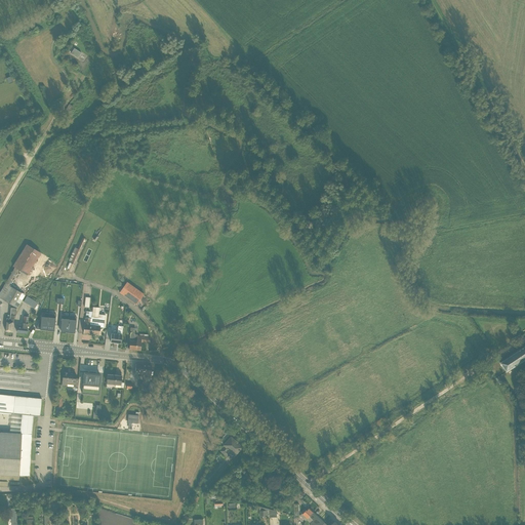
[(78,57),(81,52),(74,48),(71,52),(78,57)]
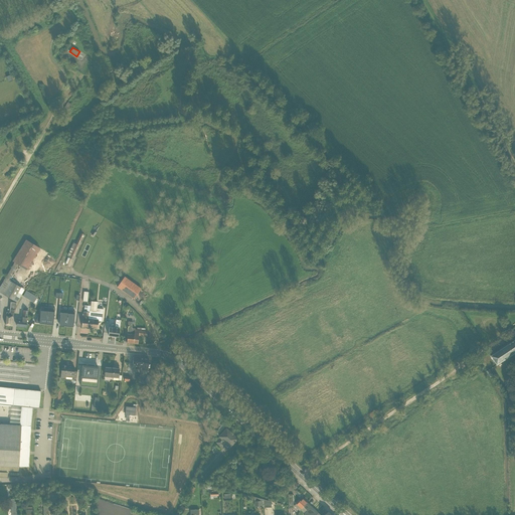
[(39,248),(26,241),(14,261),(29,270),(31,265),(30,264),(39,248)]
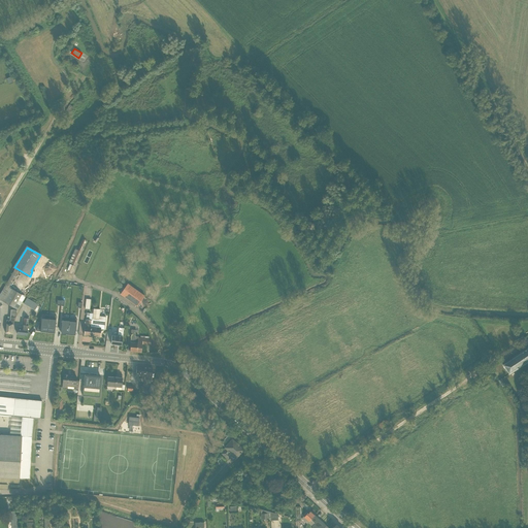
[(76,250),(71,248),(66,262),(70,264),(76,250)]
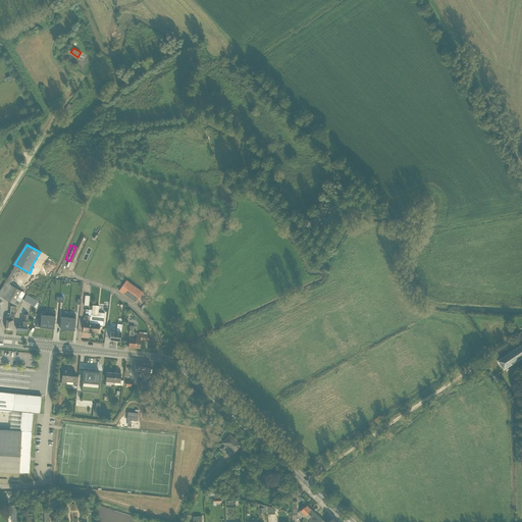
[(0,296),(13,305),(21,292),(9,283),(18,268),(14,266),(0,291),(0,296)]
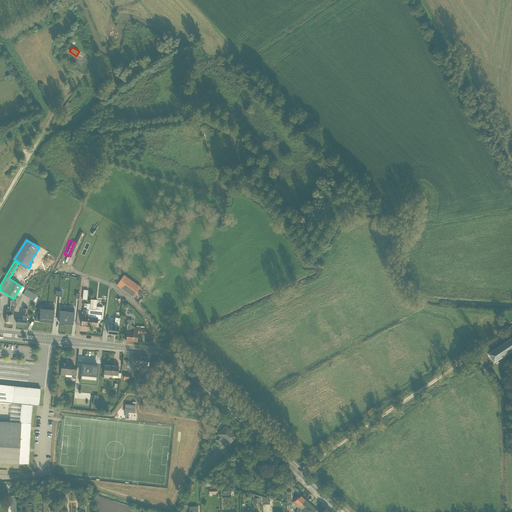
[(113,285),(130,296),(138,284),(120,273),(113,285)]
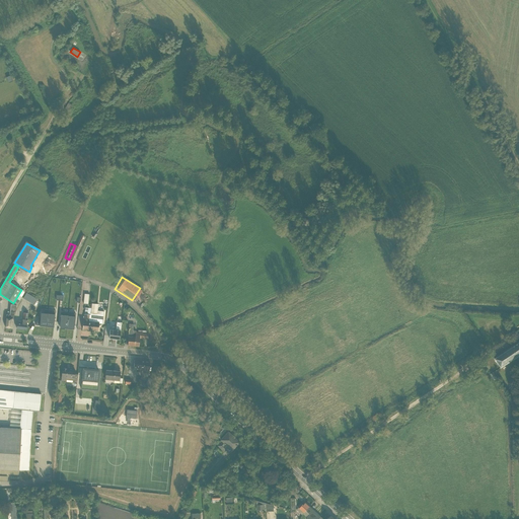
[(24,292),(21,290),(13,303),(17,304),(24,292)]
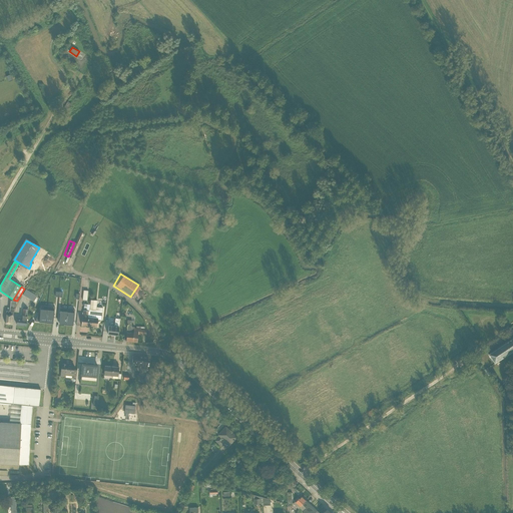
[(81,327),(97,328),(97,319),(101,319),(102,309),(96,308),(97,300),(90,300),(89,305),(83,304),(81,327)]
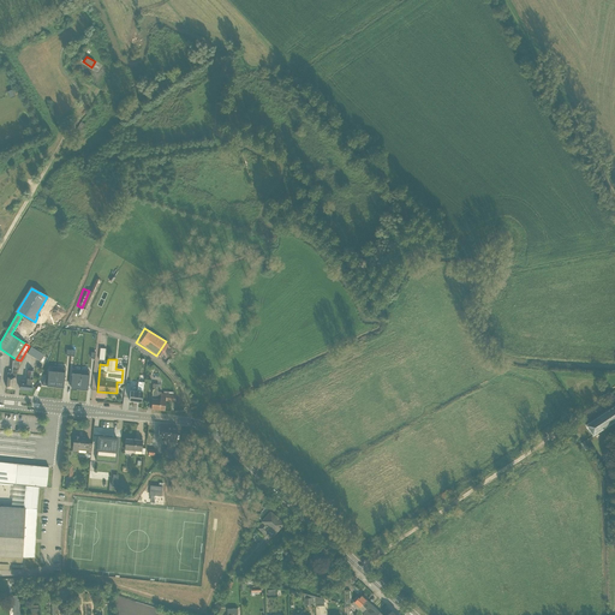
[(57,371),(55,387),(64,388),(66,368),(57,368),(57,371)]
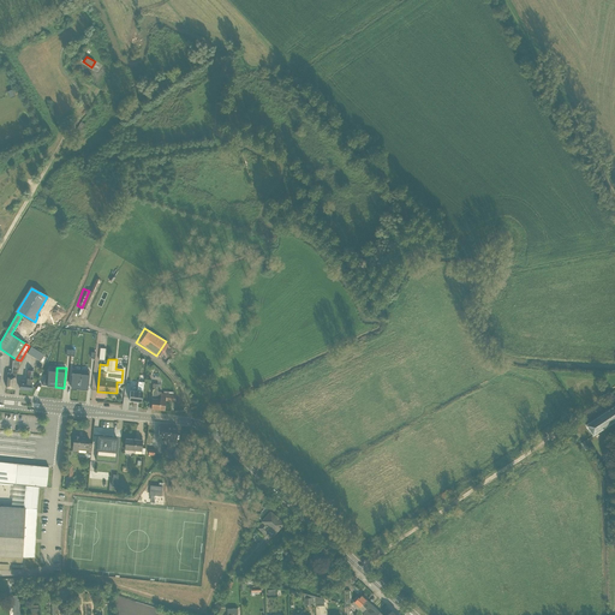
[(71,389),(79,390),(81,370),(72,369),(71,389)]
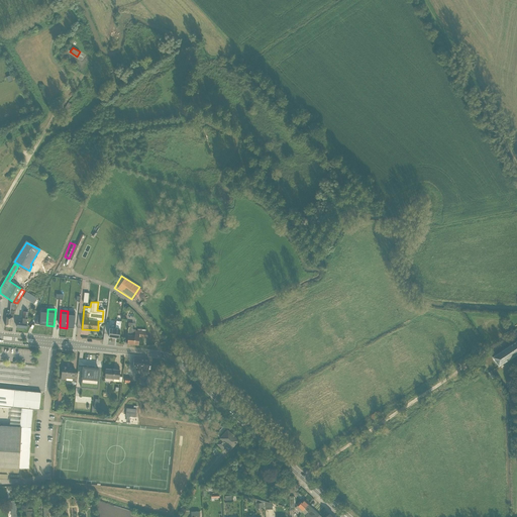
[(46,325),(47,312),(40,311),(34,324),(46,325)]
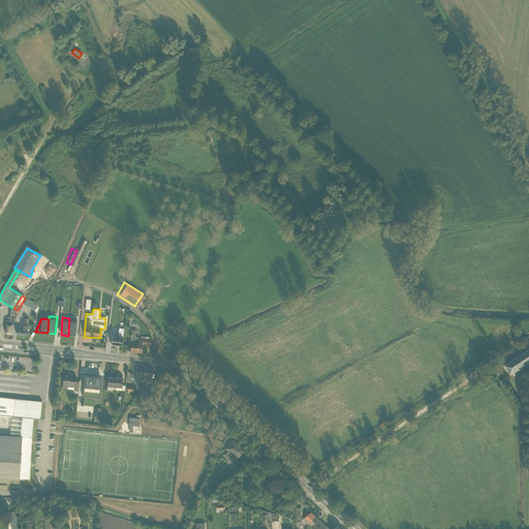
[(69,318),(68,336),(75,337),(76,319),(69,318)]
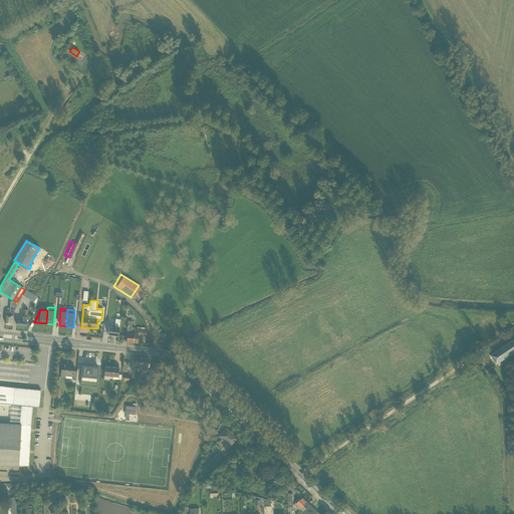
[(15,326),(26,327),(27,317),(22,316),(21,320),(16,320),(15,326)]
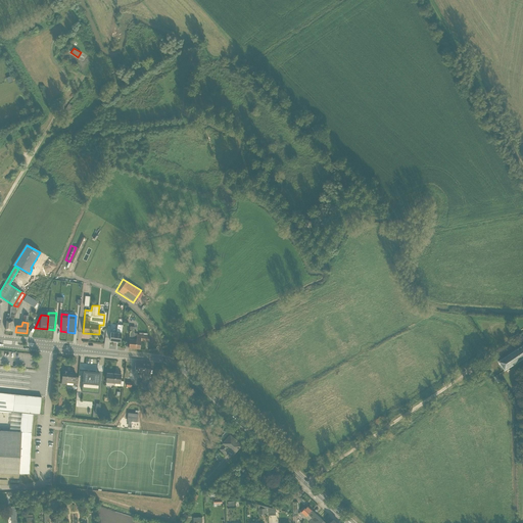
[(109,341),(120,343),(123,326),(117,325),(116,333),(110,332),(109,341)]
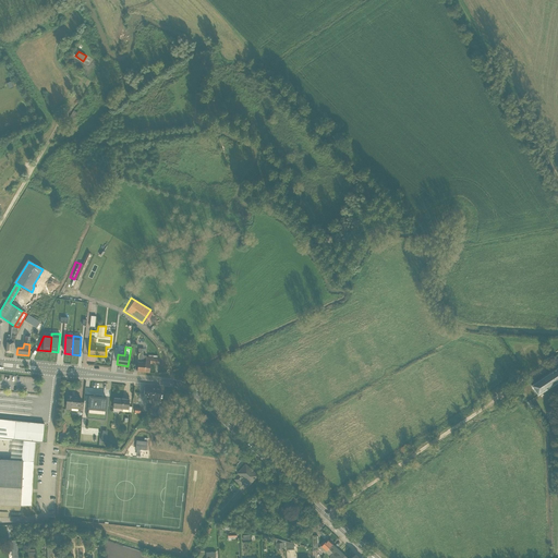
[(136,372),(144,373),(145,356),(138,356),(136,372)]
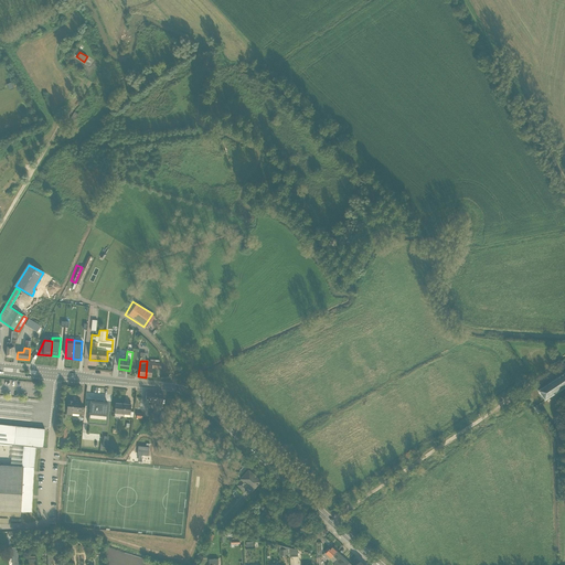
[(161,362),(147,361),(146,377),(151,377),(151,369),(160,370),(161,362)]
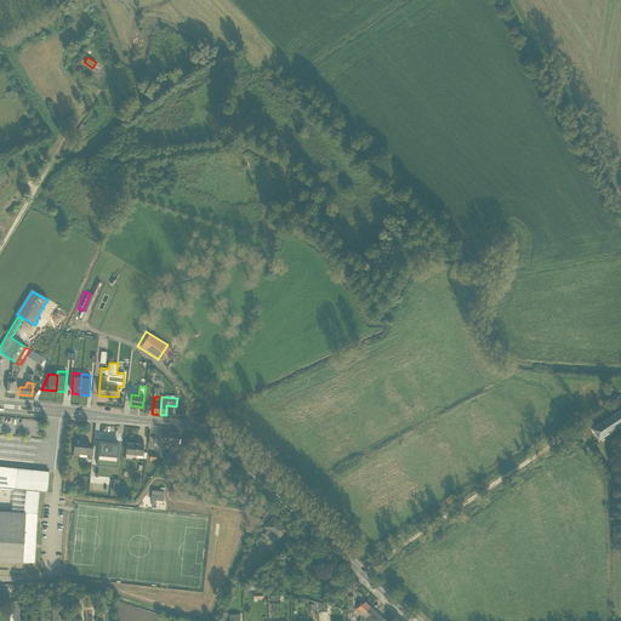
[(620,409),(592,429),(599,440),(620,426),(620,409)]
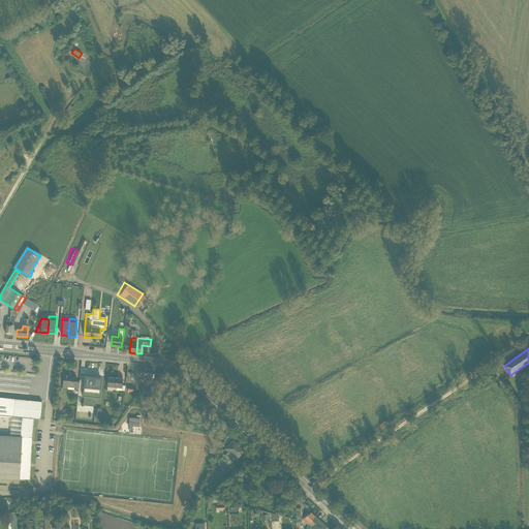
[(144,379),(148,368),(136,367),(135,379),(144,379)]
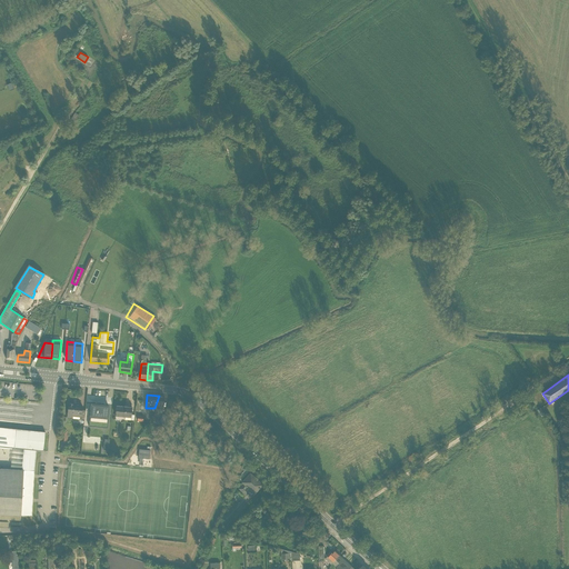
[(155,408),(162,409),(163,396),(159,396),(155,408)]
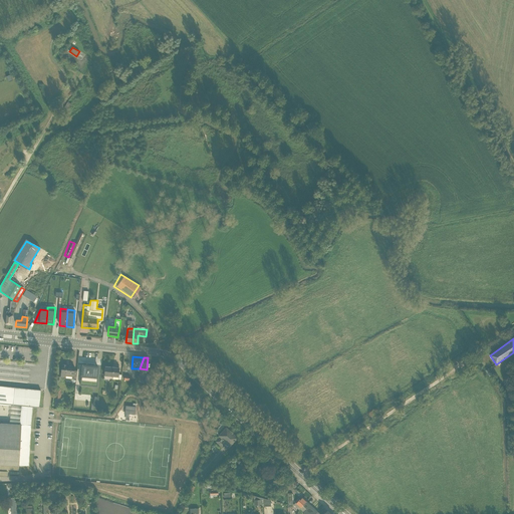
[(98,366),(82,364),(80,384),(96,386),(98,366)]
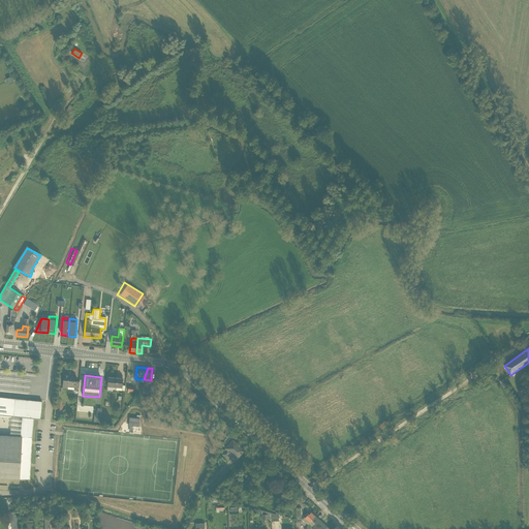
[(62,389),(75,389),(76,377),(63,376),(62,389)]
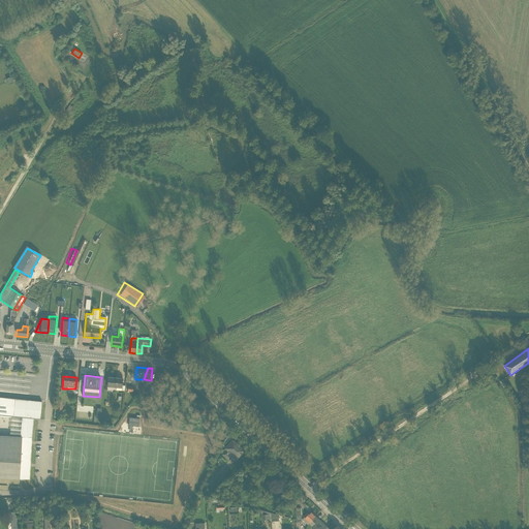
[(106,387),(121,389),(122,378),(107,377),(106,387)]
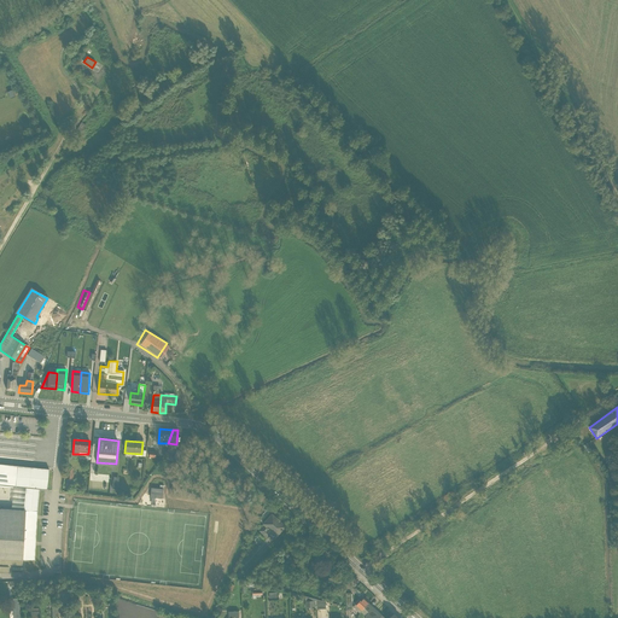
[(0,558),(33,560),(36,511),(39,489),(46,489),(47,468),(0,464),(0,484),(24,487),(22,509),(0,507),(0,558)]
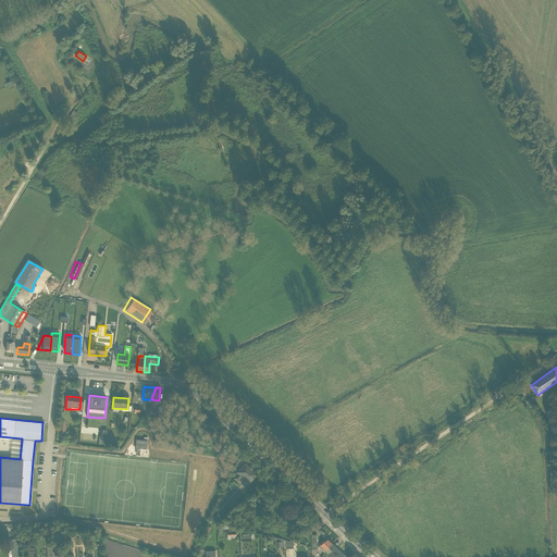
[(136,440),(136,448),(146,449),(147,441),(136,440)]
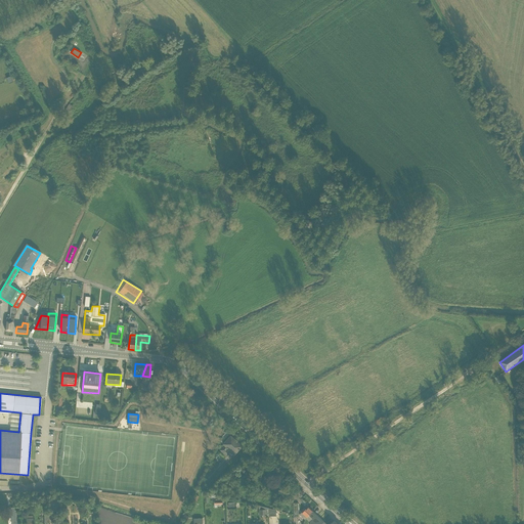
[(233,456),(243,446),(229,435),(218,448),(226,455),(229,452),(233,456)]
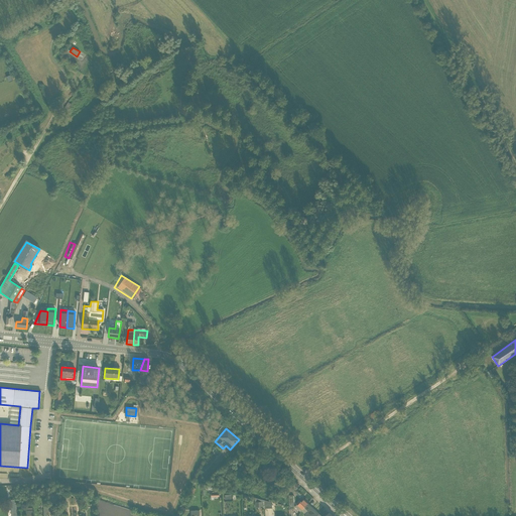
[(296,490),(294,492),(300,498),(302,496),(296,490)]
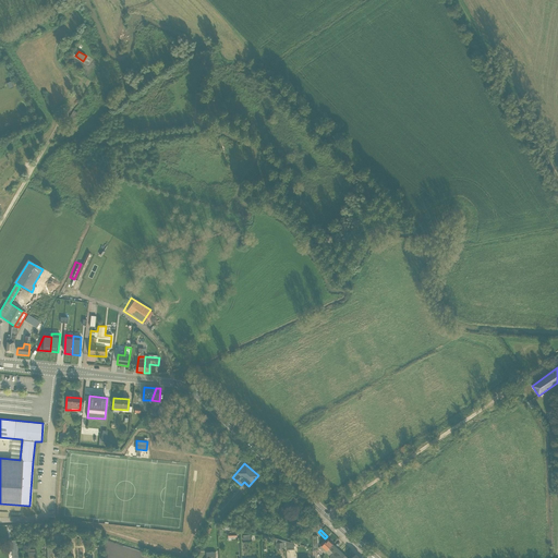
[(286,541),(276,538),(276,543),(276,548),(283,548),(283,549),(286,550),(286,541)]
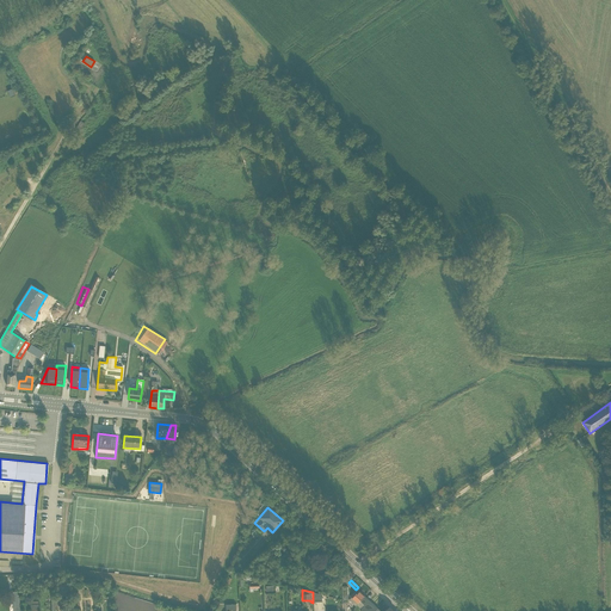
[(6,591),(5,610),(14,610),(14,592),(6,591)]
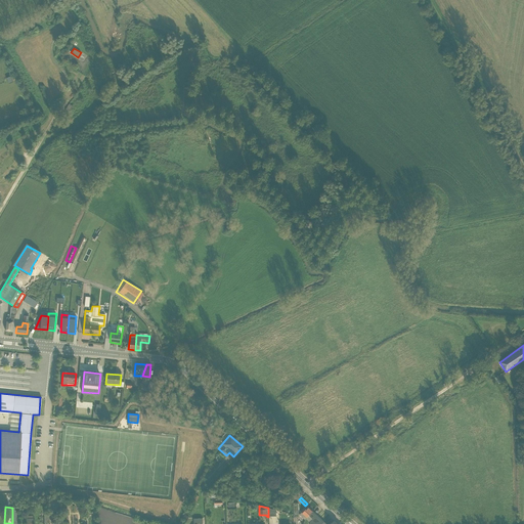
[(309,516),(312,519),(316,515),(308,507),(306,509),(303,511),(300,515),(305,520),(309,516)]
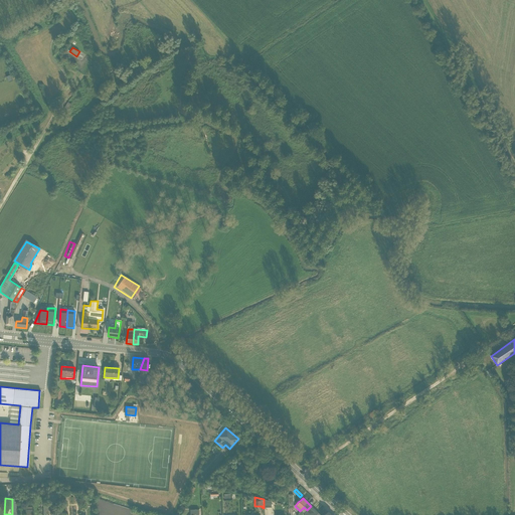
[(316,514),(318,513),(311,506),(307,510),(304,513),(304,514),(316,514)]
